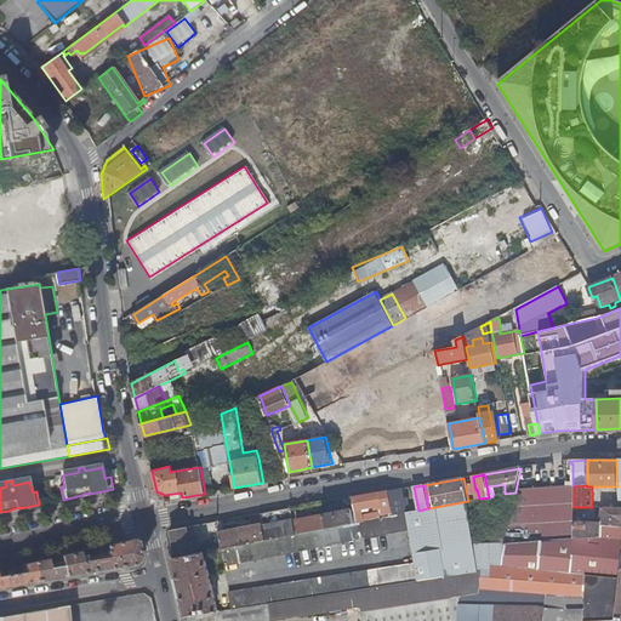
[(558,486),(558,502),(558,505),(559,505),(574,505),(574,486),(558,486)]
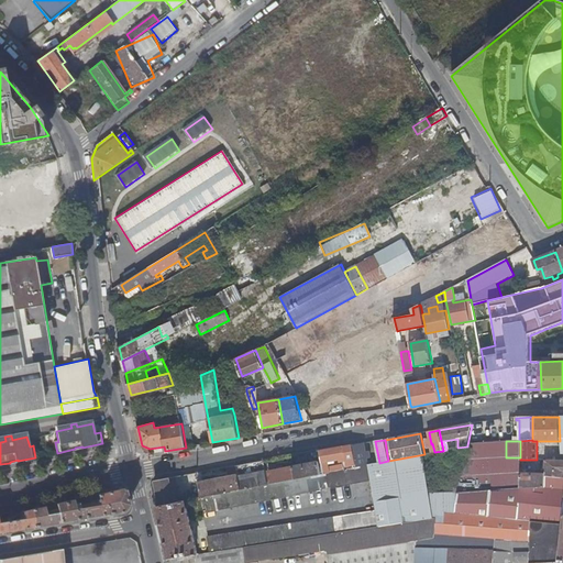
[(467,446),(462,466),(472,467),(475,455),(505,453),(504,442),(467,445),(467,446)]
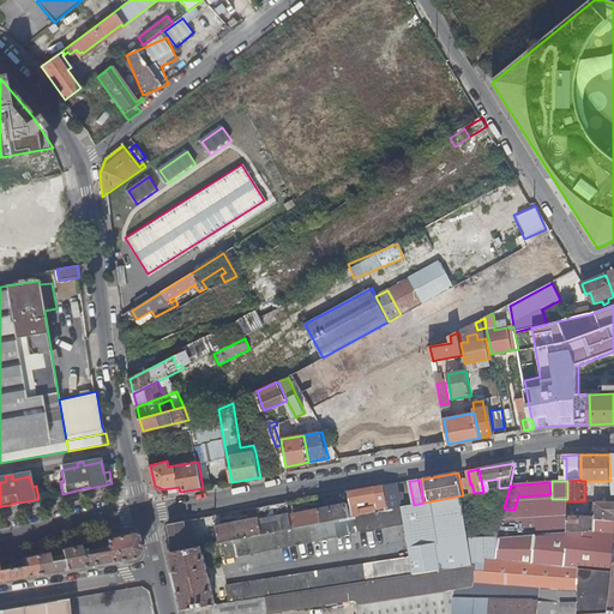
[(390,510),(402,507),(397,483),(385,486),(390,510)]
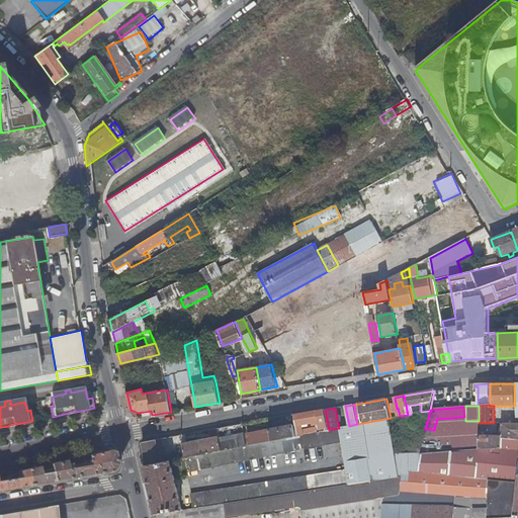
[(298,436),(329,430),(325,410),(294,415),(298,436)]
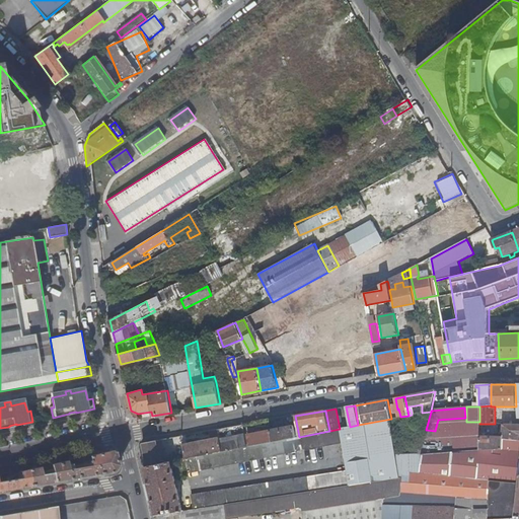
[(369,459),(372,483),(400,477),(391,419),(358,425),(350,427),(341,429),(347,463),(369,459)]
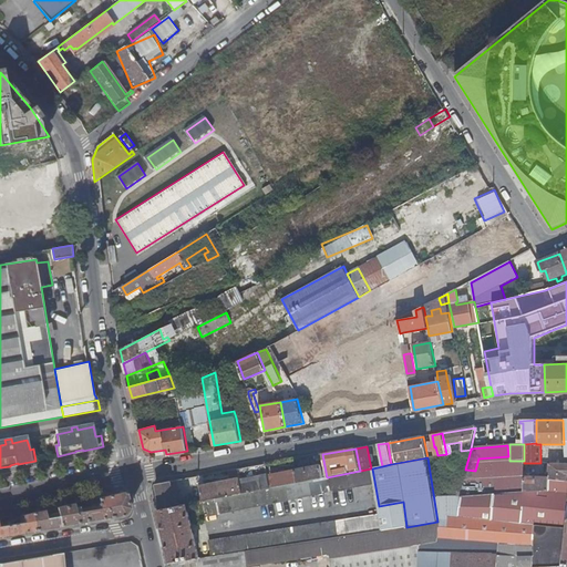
[(486,476),(494,476),(511,477),(511,461),(509,461),(509,459),(486,460),(486,476)]
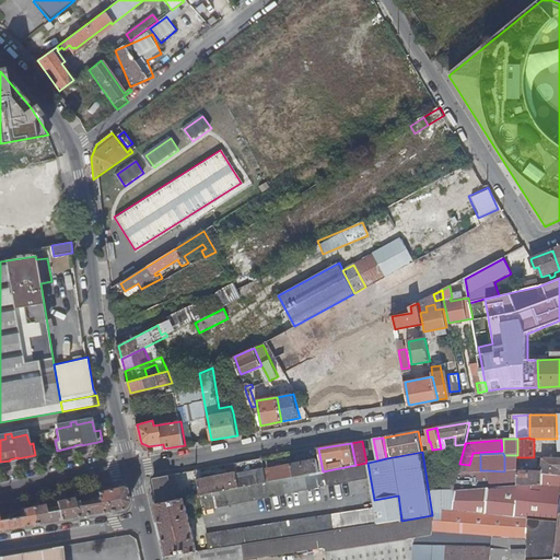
[(559,457),(543,457),(541,473),(518,471),(518,486),(543,483),(543,474),(559,475),(559,457)]
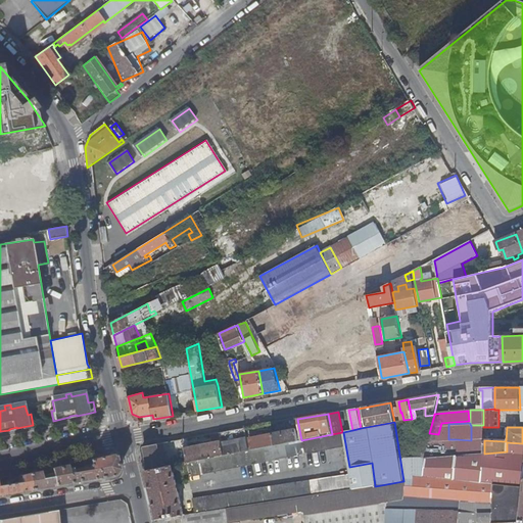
[(220,433),(224,455),(249,449),(245,428),(220,433)]
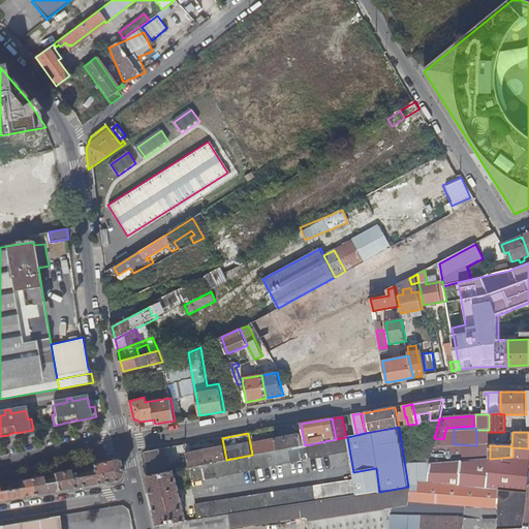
[(278,450),(302,445),(300,434),(276,438),(278,450)]
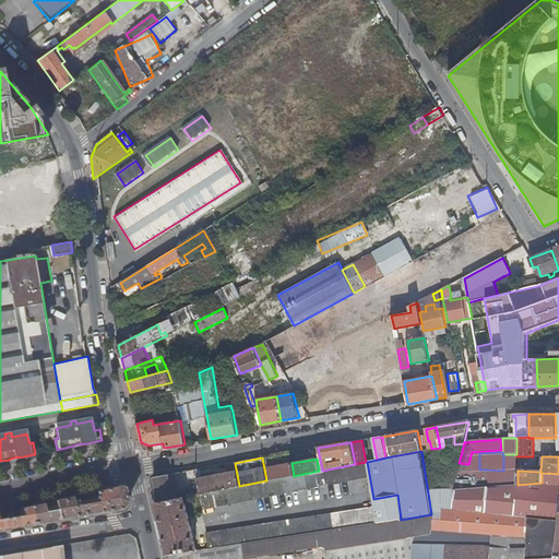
[(201,494),(199,495),(203,510),(369,477),(366,462),(355,464),(322,471),(319,471),(294,476),(270,480),(266,480),(239,486),(201,494)]
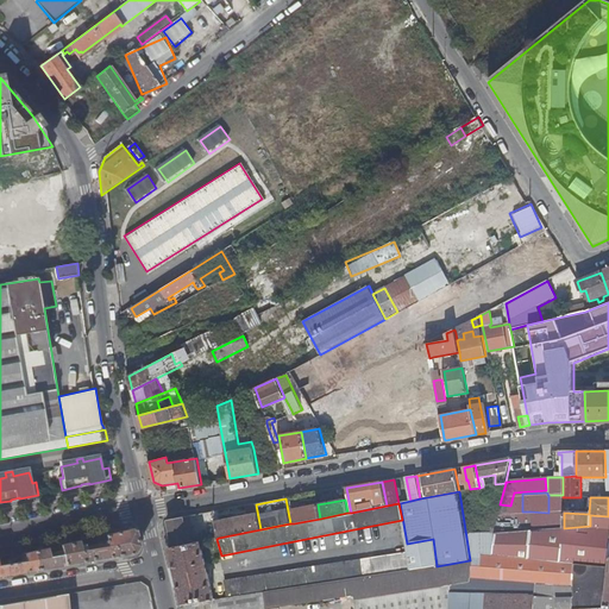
[(218,512),(214,512),(219,538),(261,529),(256,504),(250,506),(252,515),(219,521),(218,512)]
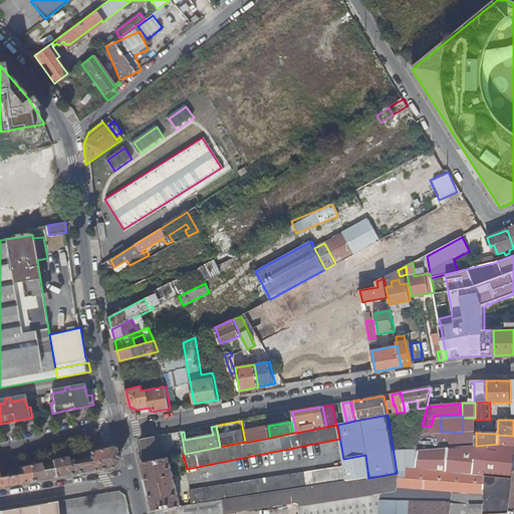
[(246,430),(248,442),(270,438),(268,426),(246,430)]
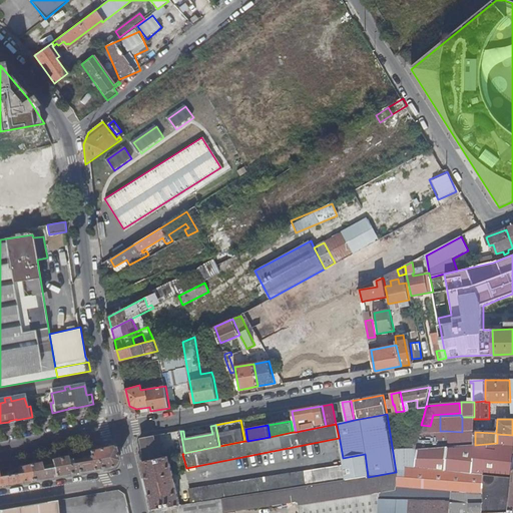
[(447,431),(448,447),(463,446),(463,432),(462,432),(447,431)]
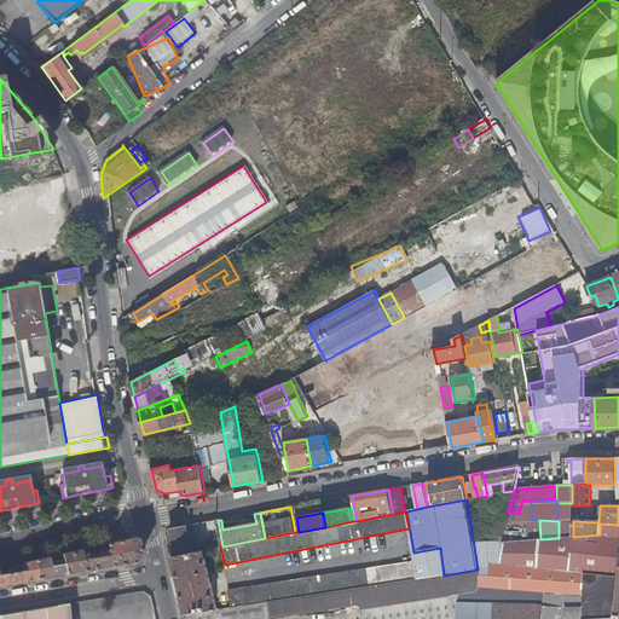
[(559,521),(559,538),(573,537),(573,521),(559,521)]
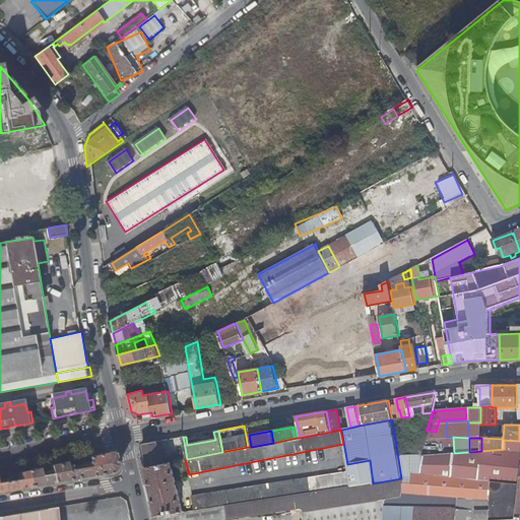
[(424,455),(420,474),(443,476),(519,483),(519,479),(519,441),(504,440),(504,449),(481,451),(469,452),(454,453),(424,455)]
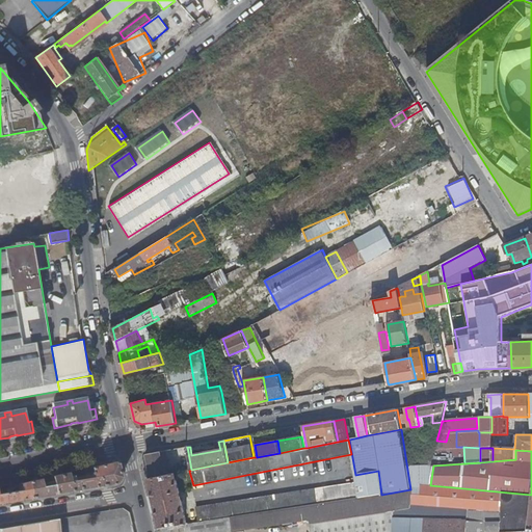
[(148,454),(152,478),(170,474),(167,459),(166,451),(148,454)]
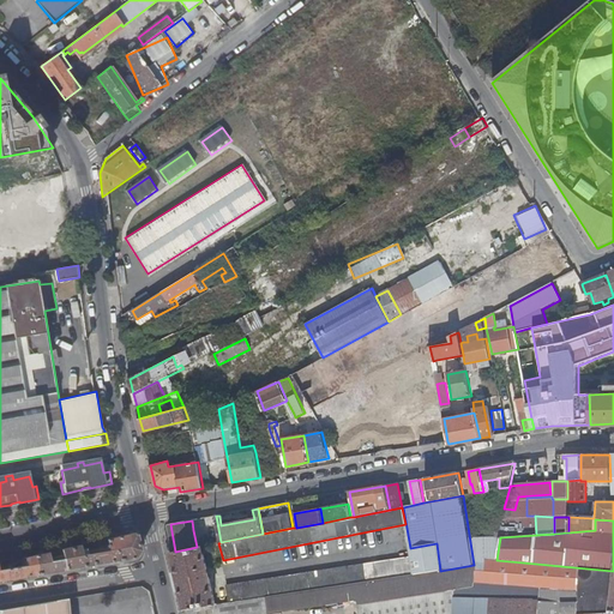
[(136,534),(126,535),(80,545),(80,546),(61,551),(62,557),(65,570),(134,558),(140,551),(136,534)]
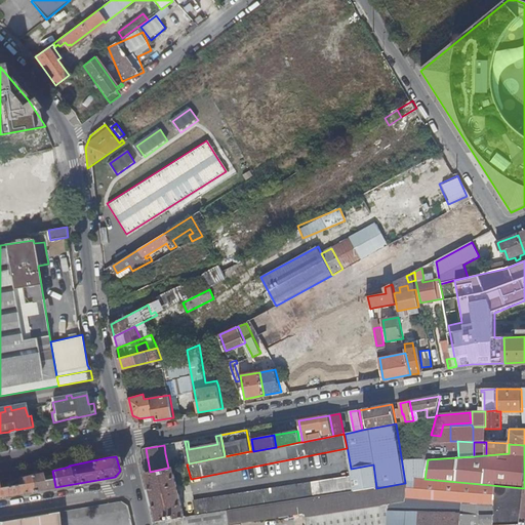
[(351,469),(355,491),(376,488),(373,465),(351,469)]
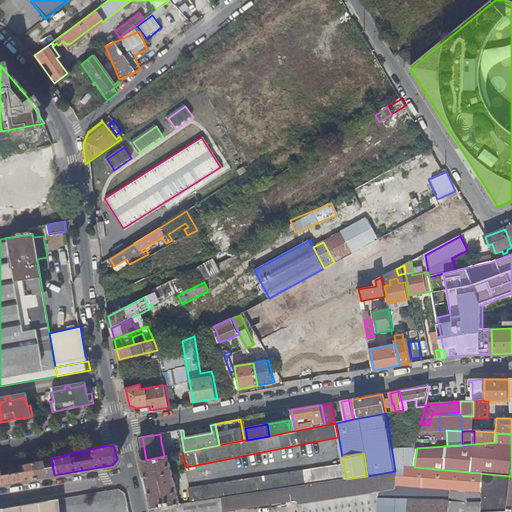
[(154,508),(156,507),(180,504),(168,455),(164,456),(146,460),(143,461),(154,508)]
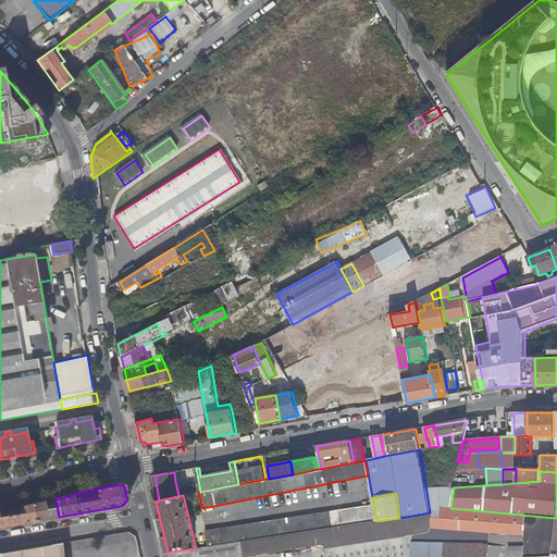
[(32,505),(34,521),(59,517),(57,505),(56,499),(45,502),(32,505)]
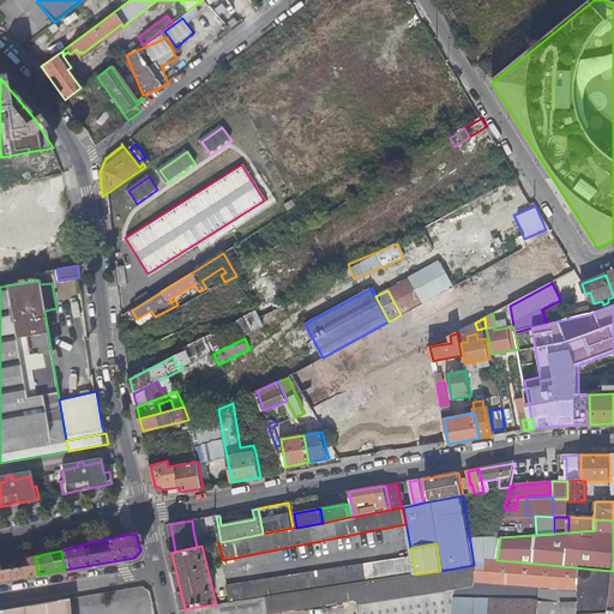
[(0,581),(37,575),(35,557),(35,555),(25,558),(26,566),(0,570),(0,581)]
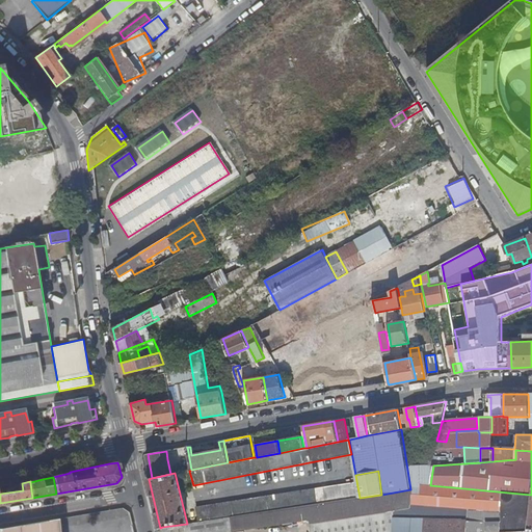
[(195,506),(197,522),(357,498),(355,483),(195,506)]
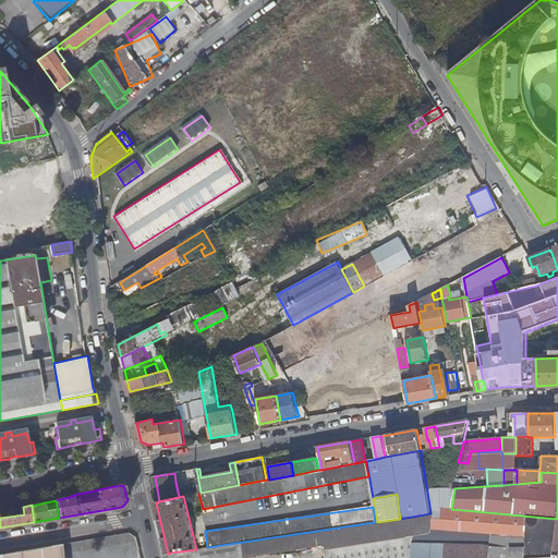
[(438,512),(431,530),(473,533),(475,511),(451,509),(440,508),(439,512),(438,512)]
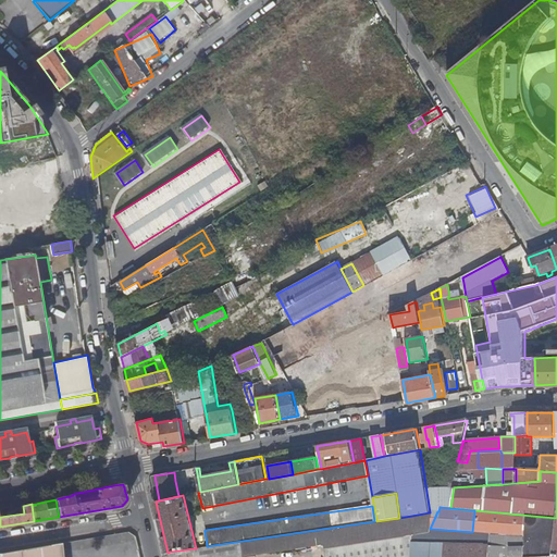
[(474,510),(472,532),(490,533),(524,535),(523,556),(556,556),(556,514),(556,518),(474,510)]
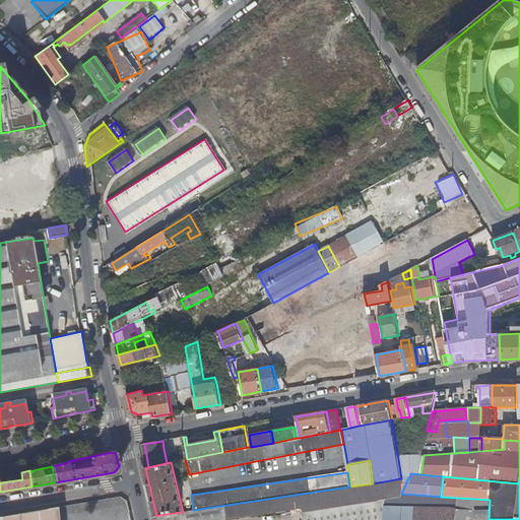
[(183,512),(158,515),(158,519),(225,519),(289,511),(302,509),(303,519),(384,519),(385,507),(457,509),(457,498),(441,497),(401,494),(404,478),(401,478),(373,483),(351,486),(349,486),(193,510),(183,512)]
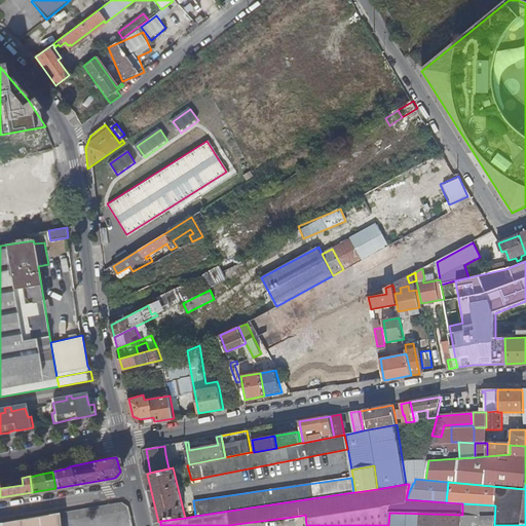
[(495,505),(462,503),(462,515),(461,525),(525,525),(494,525),(495,505)]
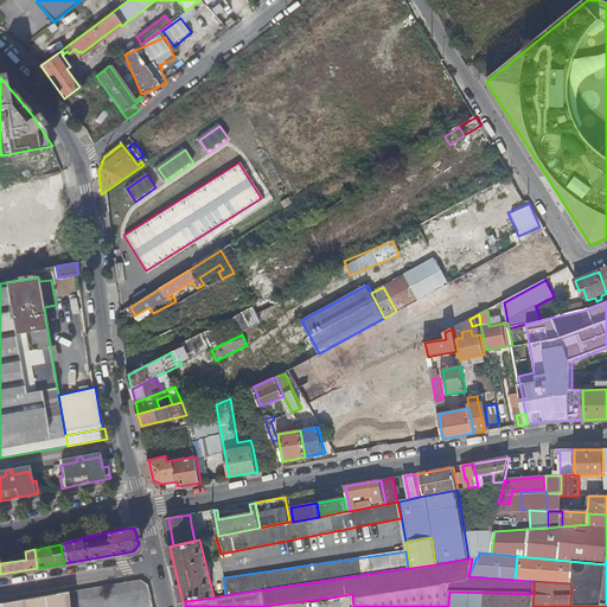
[(0,606),(68,606),(66,592),(0,604),(0,606)]
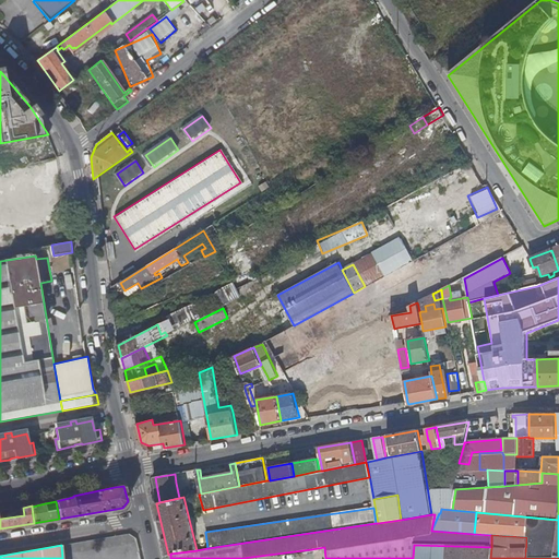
[(490,558),(491,547),(414,545),(413,558),(490,558)]
